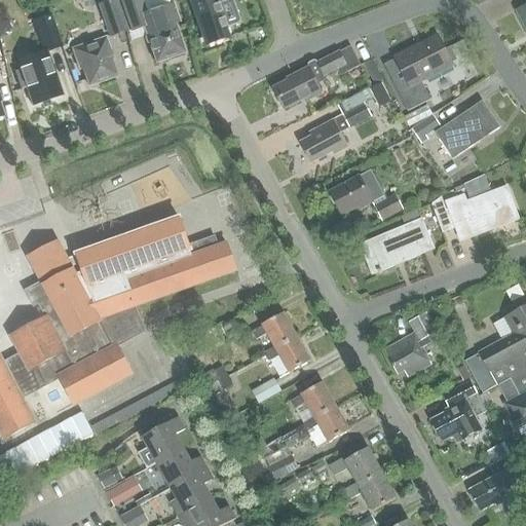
[(107,38),(126,32),(115,0),(97,0),(99,4),(96,5),(107,38)]
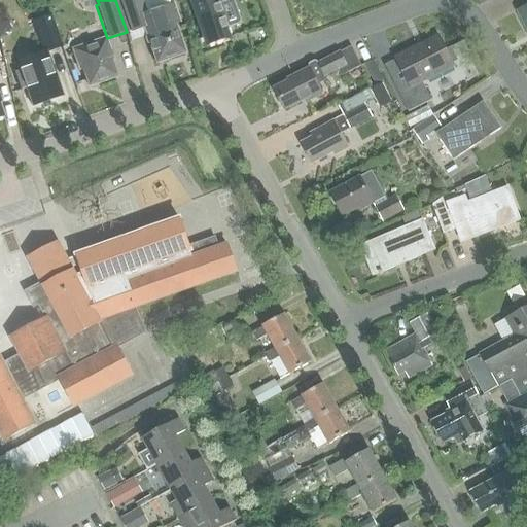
[(173,5),(163,8),(144,15),(139,0),(119,0),(131,33),(148,26),(150,31),(144,33),(154,63),(182,54),(172,23),(178,21),(173,5)]
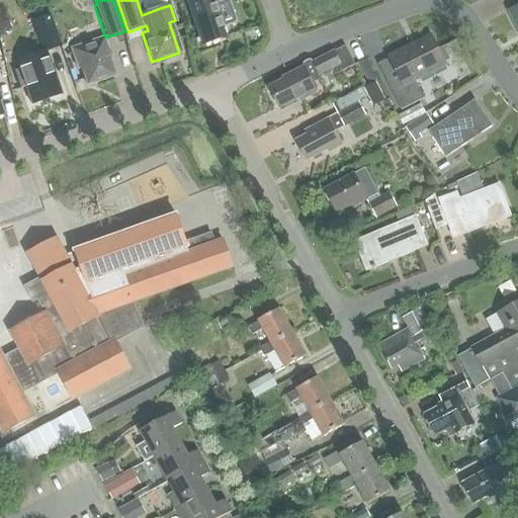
[(224,0),(214,4),(212,0),(183,0),(184,1),(187,0),(203,45),(226,35),(223,26),(232,22),(233,20),(227,2),(224,0)]
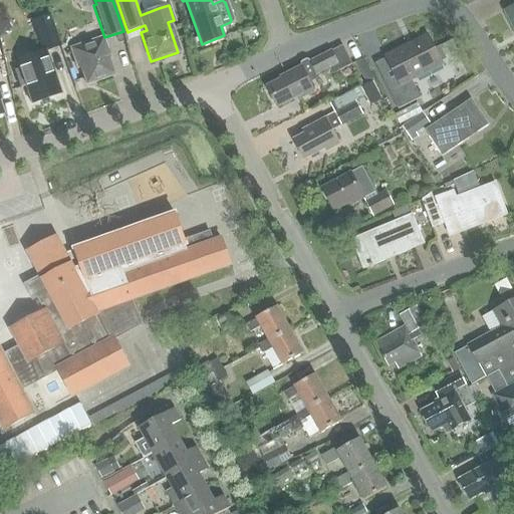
[(513,6),(504,11),(513,31),(513,6)]
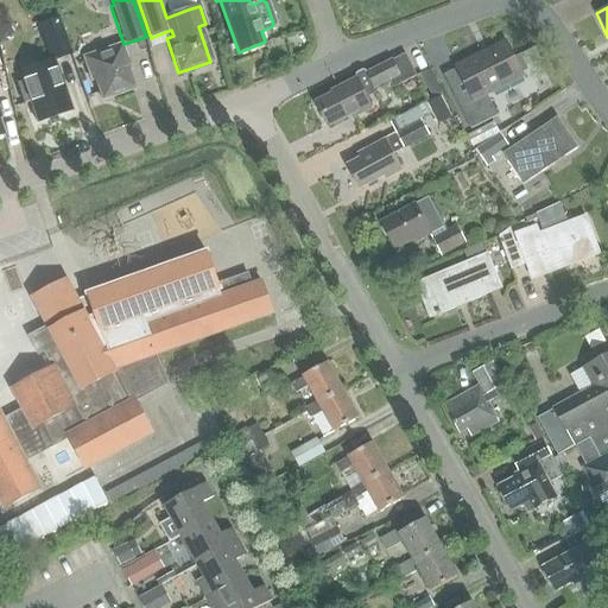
[(71,55),(57,17),(36,24),(50,62),(71,55)]
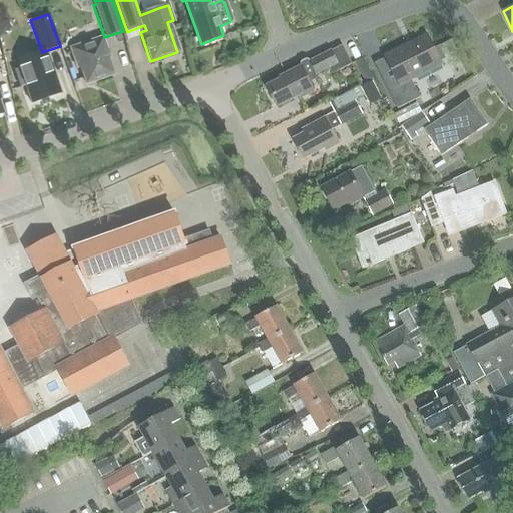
[(410,80),(441,64),(426,35),(384,57),(395,77),(384,83),(398,109),(420,98),(410,80)]
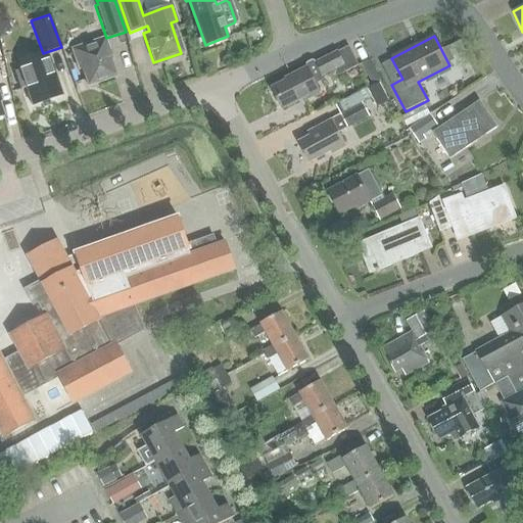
[(88,85),(114,76),(108,59),(111,58),(104,37),(72,49),(79,70),(82,69),(88,85)]
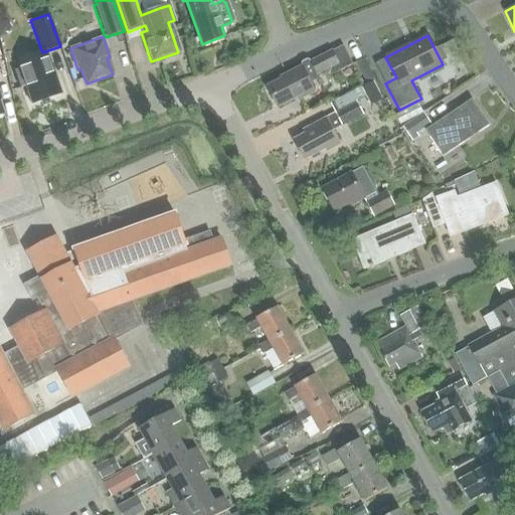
[(314,92),(309,82),(318,77),(317,75),(330,68),(333,74),(352,64),(343,46),(332,52),(331,50),(281,76),(282,79),(266,87),(277,108),(297,98),(301,99),(314,92)]
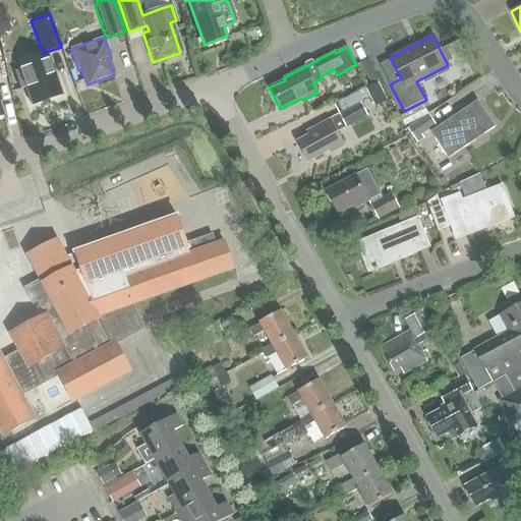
[(32,105),(60,95),(47,60),(14,71),(21,91),(25,89),(32,105)]
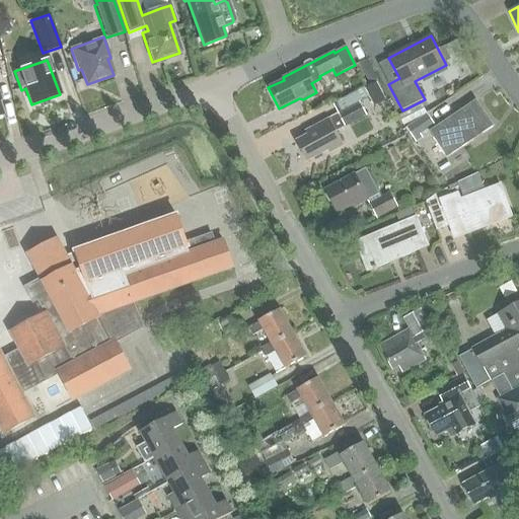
[(358,64),(367,85),(376,81),(366,60),(358,64)]
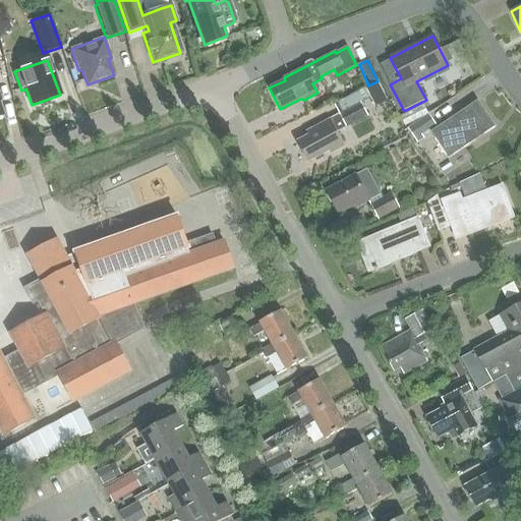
[(378,81),(368,85),(365,88),(370,98),(374,106),(387,99),(378,81)]
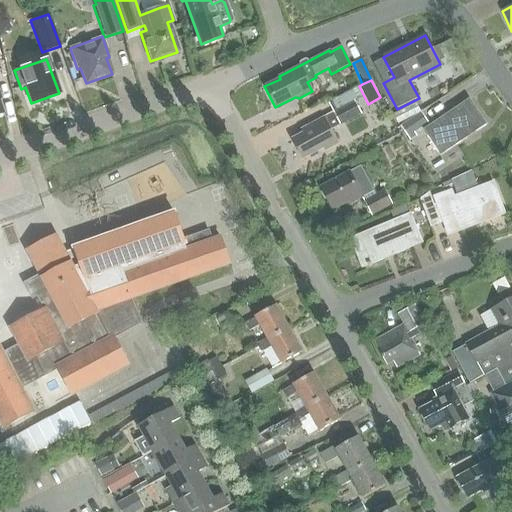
[(338,142),(332,130),(360,115),(353,101),(364,96),(359,86),(327,102),(333,113),(325,117),(301,130),(303,133),(293,139),(303,159),(323,147),(325,150),(338,142)]
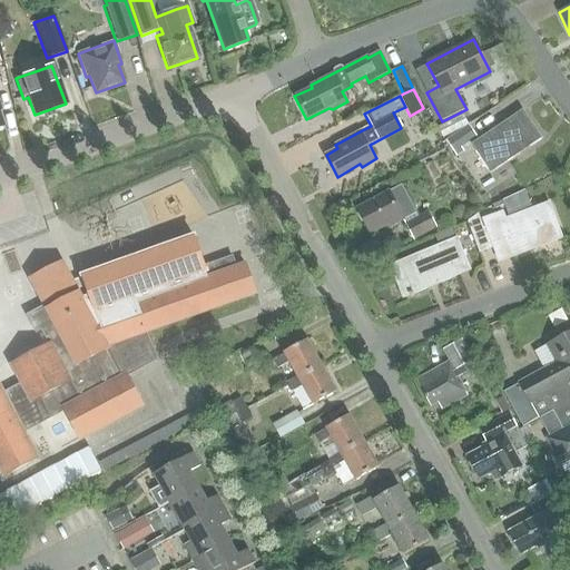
[(490,175),(541,140),(522,111),(471,147),(490,175)]
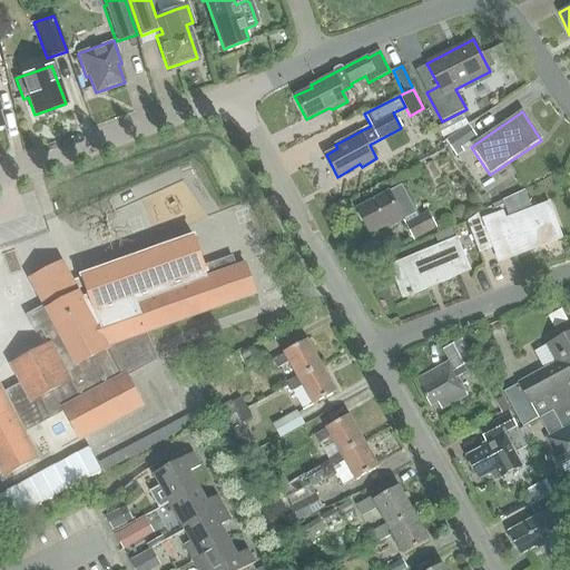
[(449,121),(435,128),(442,139),(454,133),(449,121)]
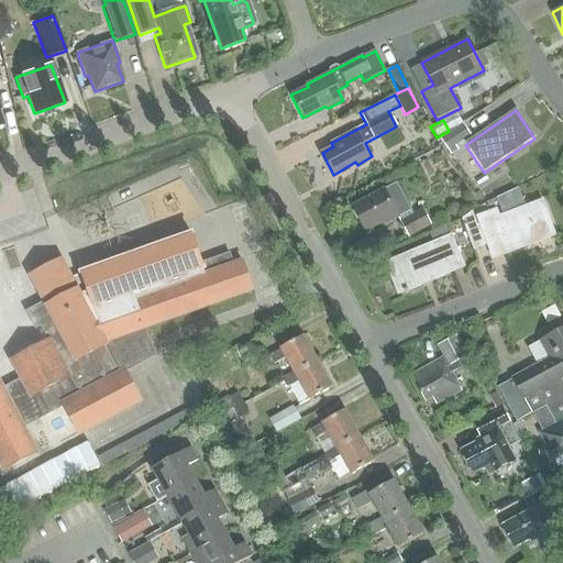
[(470,136),(462,124),(439,139),(449,155),(457,150),(454,146),(470,136)]
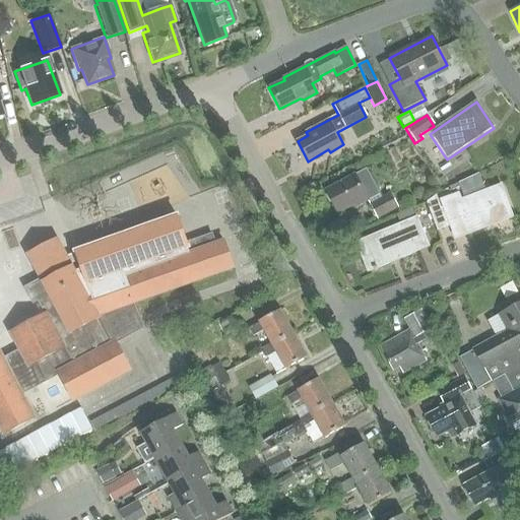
[(378,219),(399,208),(391,194),(383,198),(368,171),(356,176),(354,175),(327,190),(339,213),(354,206),(355,208),(368,201),(378,219)]
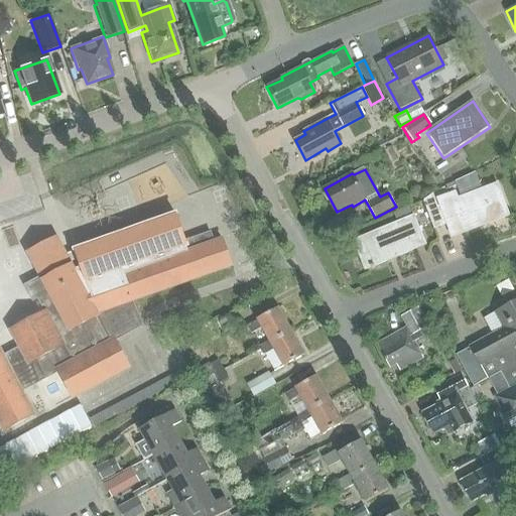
[(447,226),(460,221),(464,231),(505,215),(495,186),(454,203),(450,196),(437,200),(447,226)]
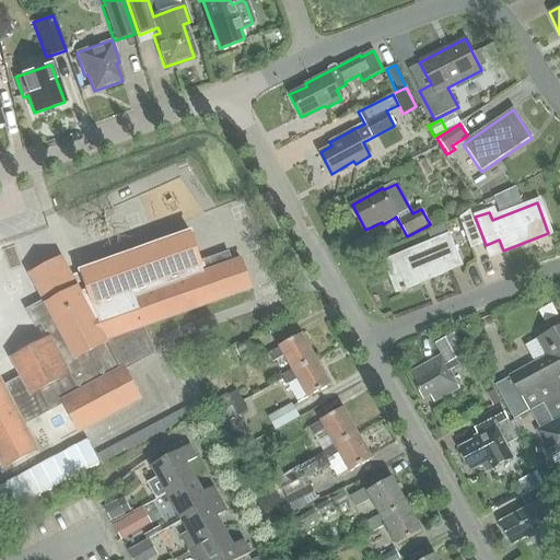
[(459,218),(464,230),(475,225),(468,211),(459,218)]
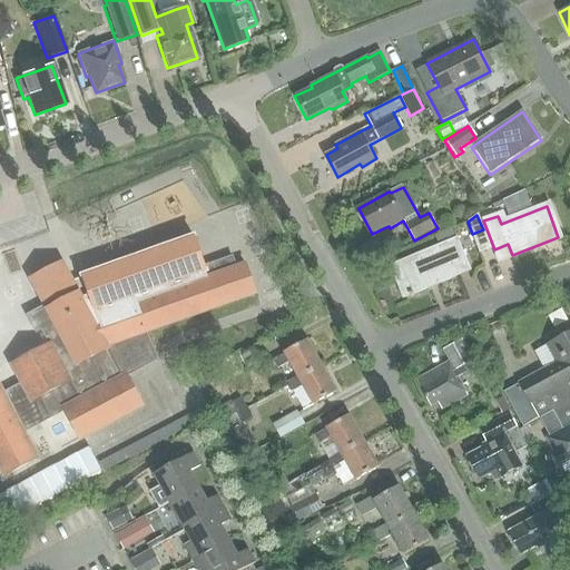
[(470,271),(457,239),(451,226),(432,234),(438,247),(390,267),(403,298),(470,271)]
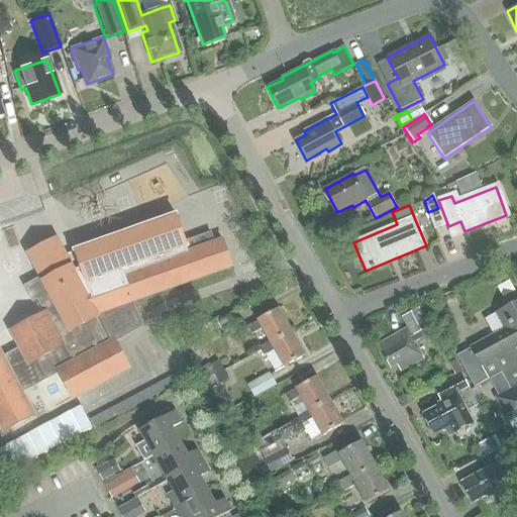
[(175,216),(66,254),(57,237),(26,253),(39,278),(23,286),(32,303),(37,300),(44,313),(10,332),(18,348),(2,356),(0,351),(0,428),(3,433),(34,416),(21,391),(58,372),(72,400),(129,369),(114,340),(140,327),(131,303),(231,268),(221,239),(204,245),(201,235),(184,241),(175,216)]
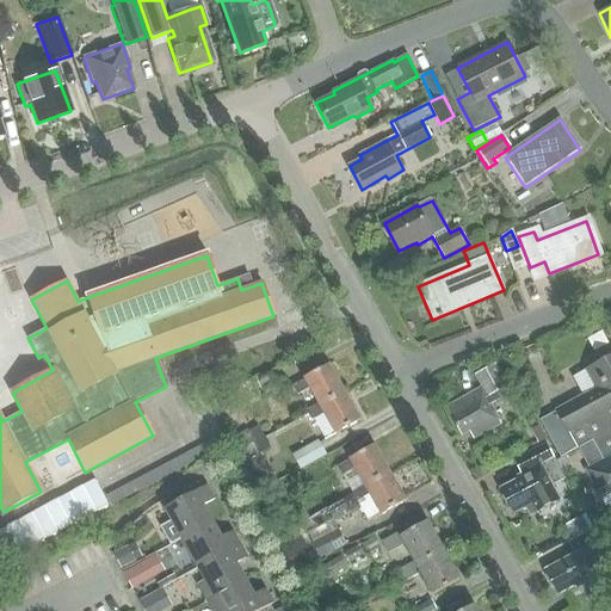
[(576,449),(578,449),(610,430),(610,418),(609,413),(610,412),(610,356),(586,371),(596,388),(539,418),(560,457),(576,449)]
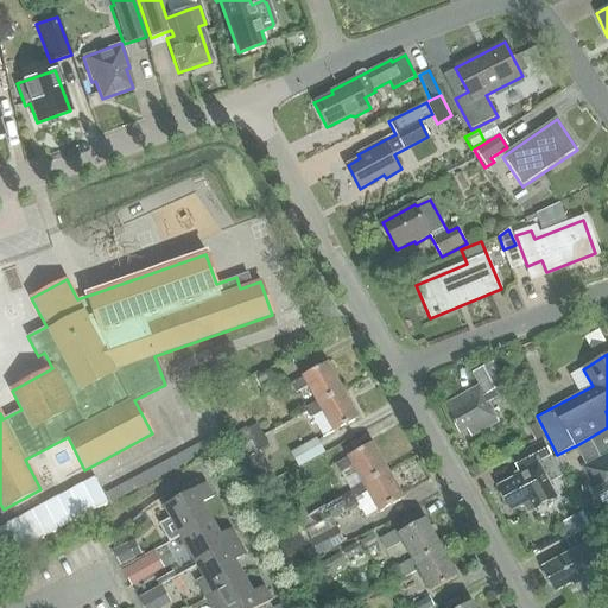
[(309,386),(318,401),(342,388),(328,361),(304,375),(304,378),(292,384),(297,393),(309,386)]
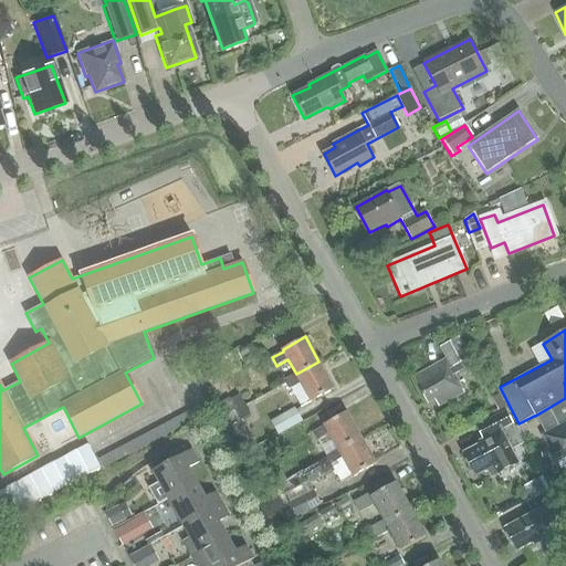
[(464,394),(454,376),(464,370),(461,364),(470,359),(459,338),(440,348),(447,362),(415,378),(429,405),(436,401),(439,408),(464,394)]
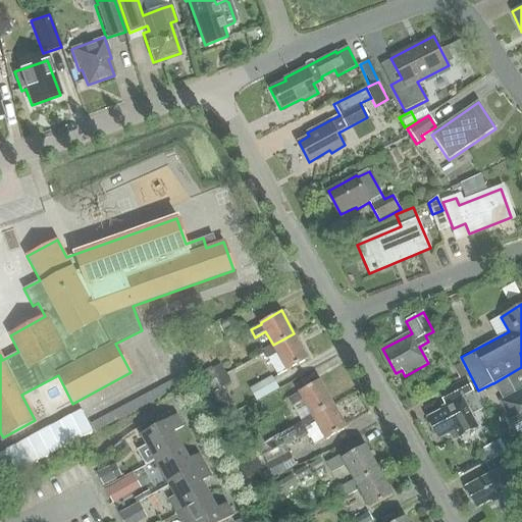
[(233,325),(229,319),(219,324),(222,330),(233,325)]
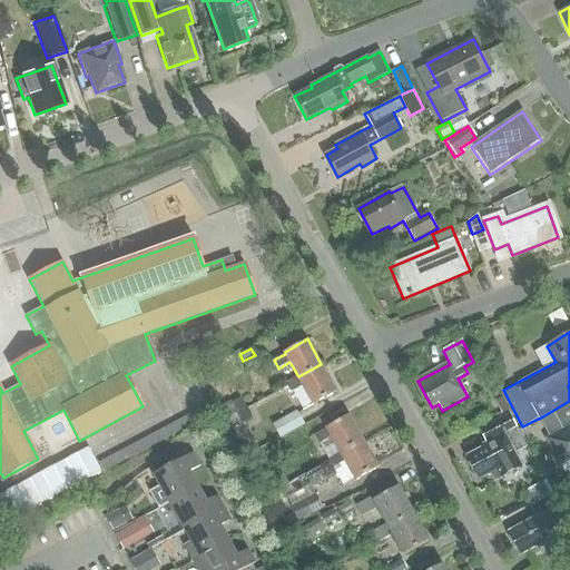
[(321,364),(298,376),(287,383),(293,392),(303,385),(314,405),(337,392),(321,364)]
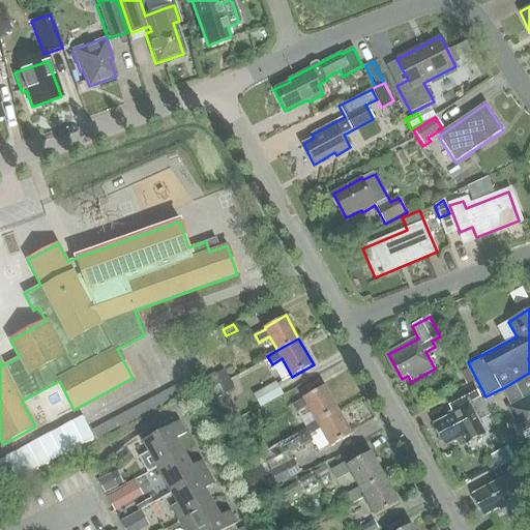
[(182,350),(189,364),(198,360),(196,358),(202,355),(196,344),(182,350)]
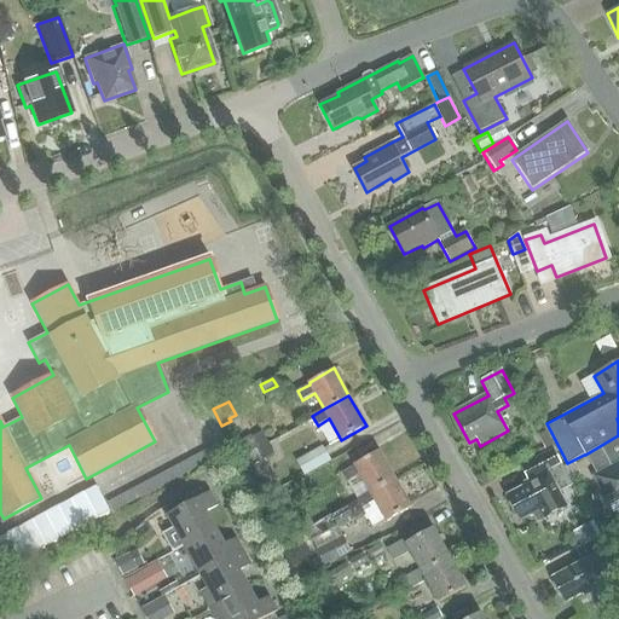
[(268,440),(262,431),(233,446),(239,457),(246,453),(268,440)]
